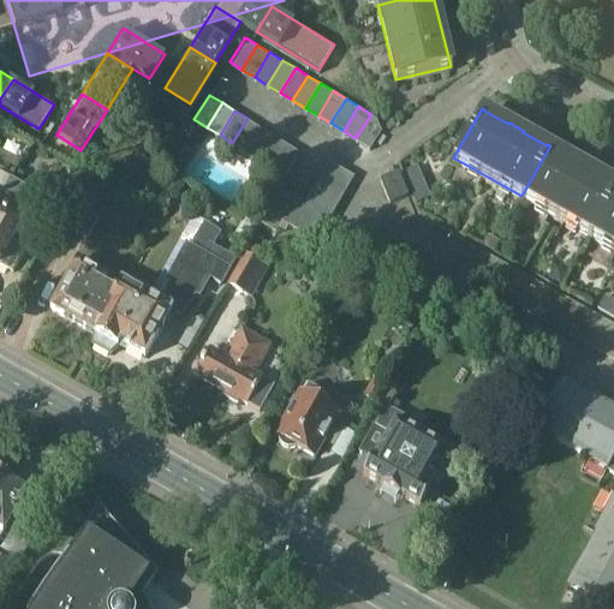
[(380,127),(375,117),(371,114),(356,138),(369,147),(380,127)]
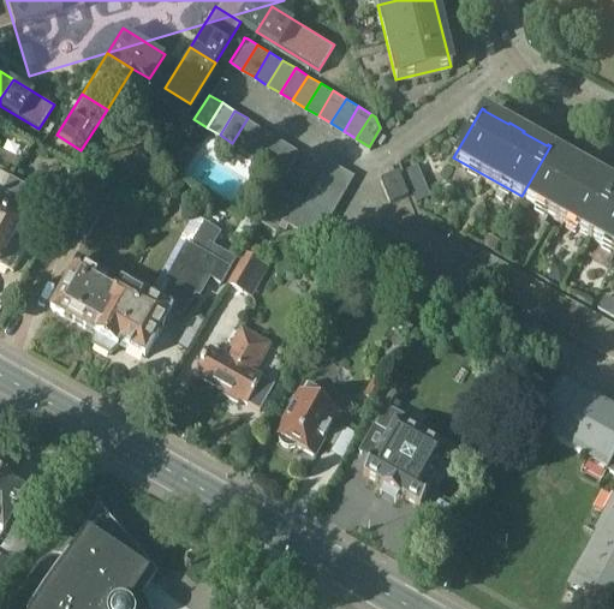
[(232,143),(245,150),(261,126),(248,118),(232,143)]
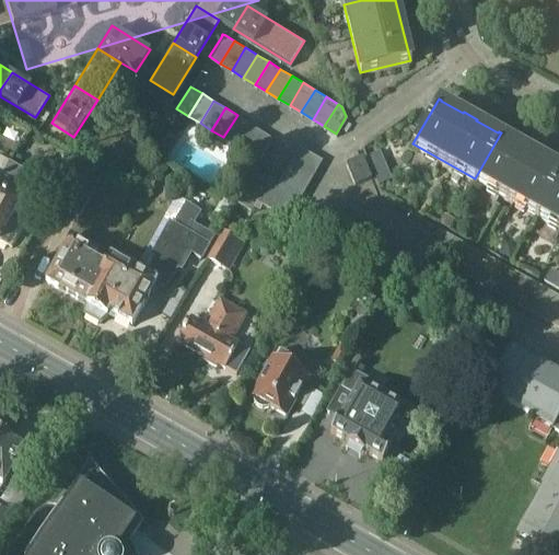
[(223,137),(234,145),(248,122),(237,115),(223,137)]
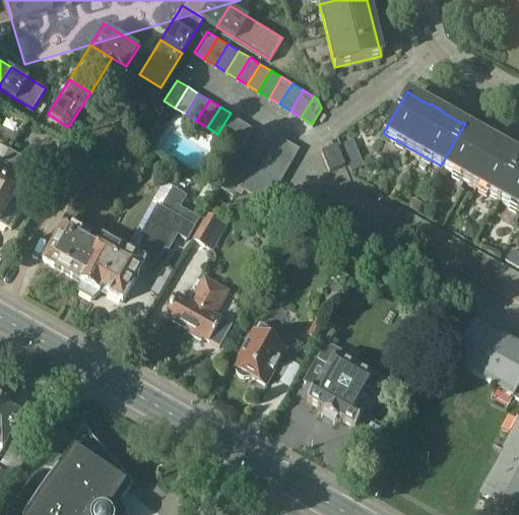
[(217,134),(229,141),(242,120),(231,113),(217,134)]
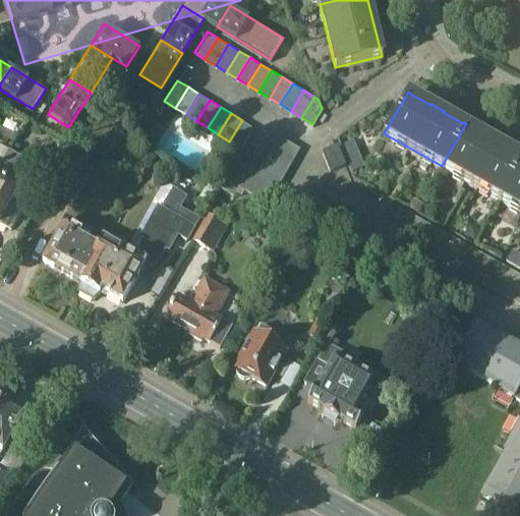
[(229,141),(240,148),(253,126),(242,120),(229,141)]
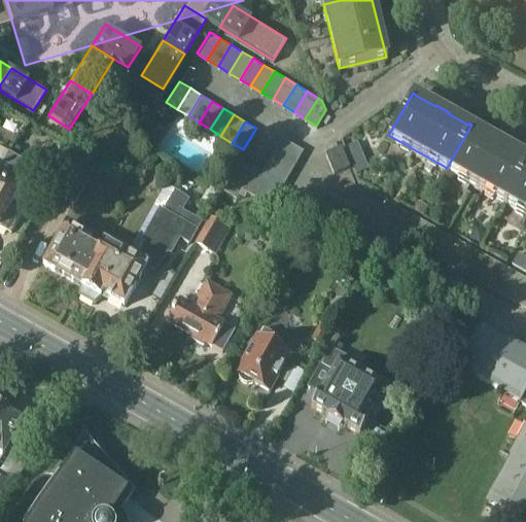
[(506,144),(505,144),(493,137),(493,138),(472,127),(474,126),(471,125),(447,168),(504,201),(525,161),(525,157),(506,145),(506,144)]
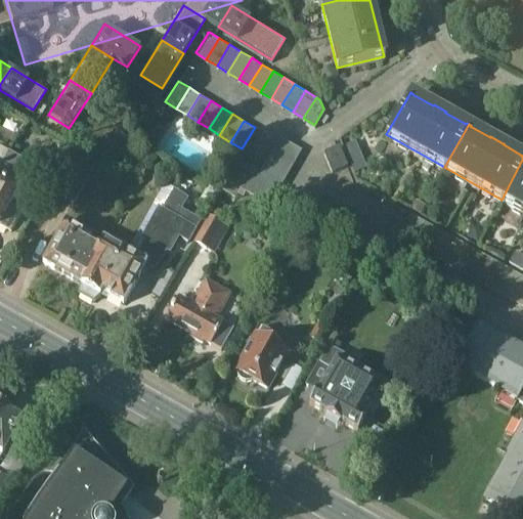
[(294,160),(300,148),(280,137),(274,147),(294,160)]
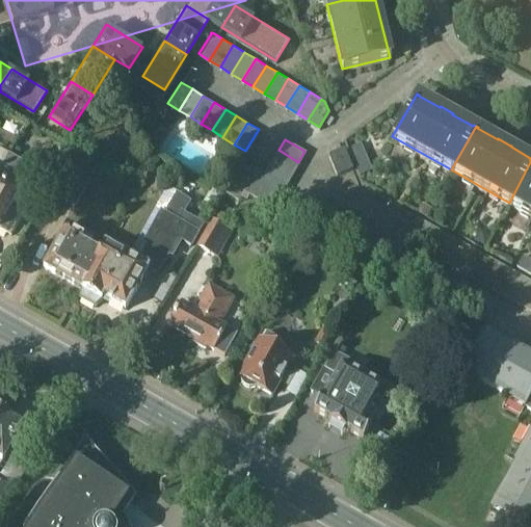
[(0,165),(8,152),(7,151),(0,147),(0,165)]
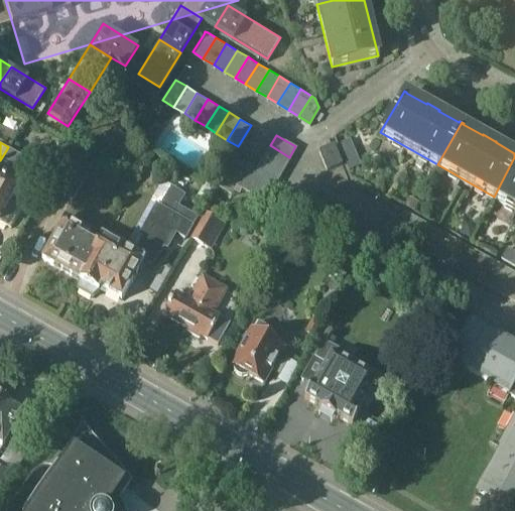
[(334,142),(318,148),(326,167),(342,161),(334,142)]
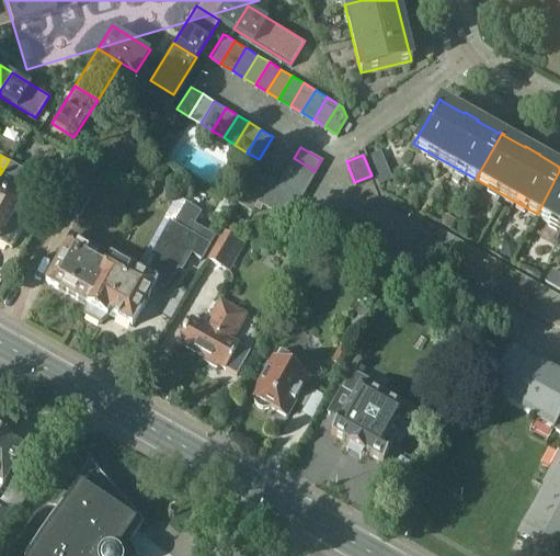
[(105,169),(80,156),(54,199),(80,214),(105,169)]
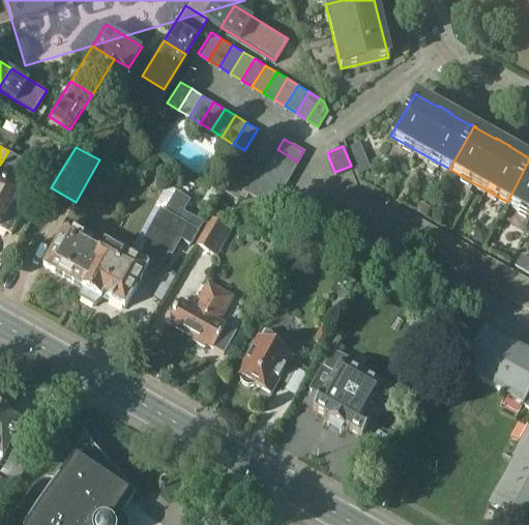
[(277,149),(271,161),(291,172),(297,162),(277,149)]
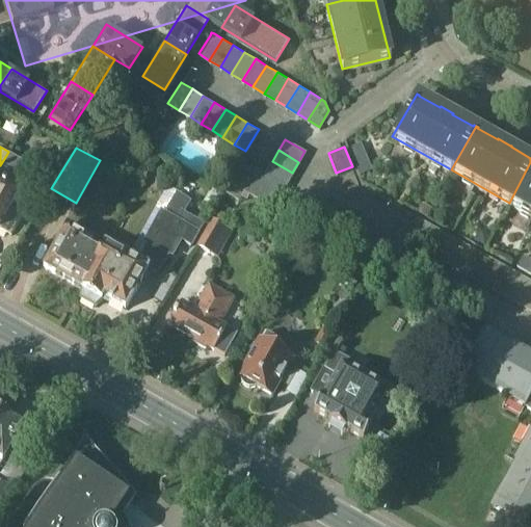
[(0,227),(5,230),(14,215),(38,169),(8,152),(0,165),(0,227)]
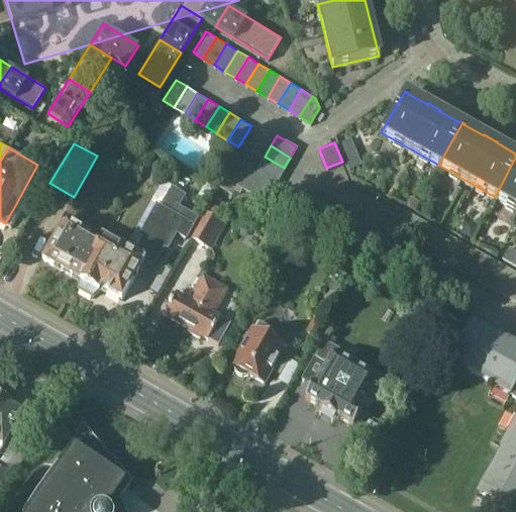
[(60,155),(47,148),(34,174),(47,180),(60,155)]
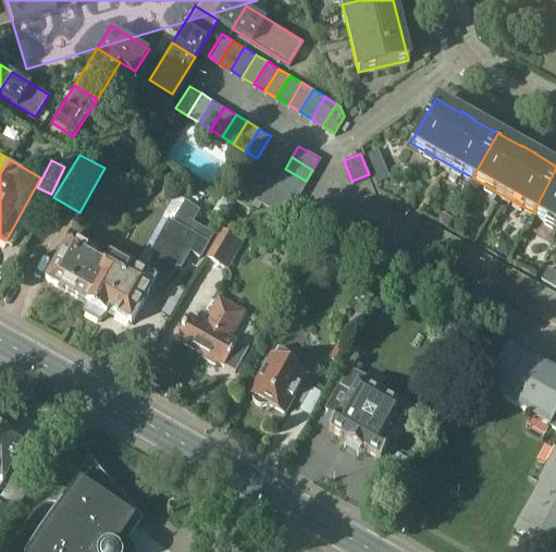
[(252,196),(266,174),(252,166),(239,189),(252,196)]
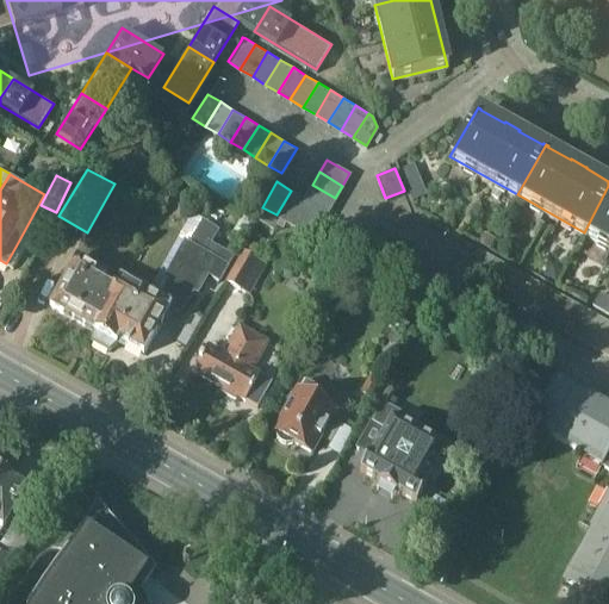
[(335,198),(312,185),(305,198),(328,211),(335,198)]
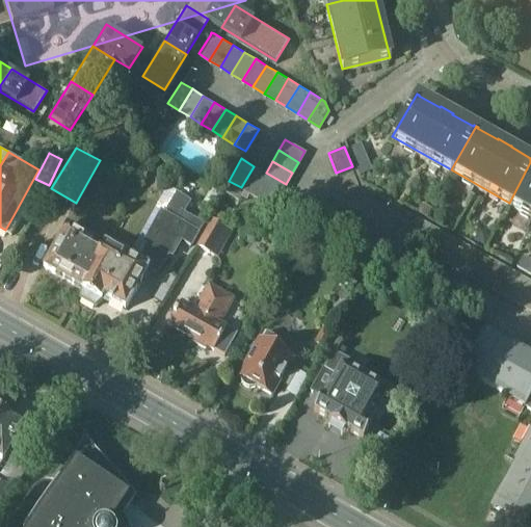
[(530,162),(509,203),(530,214),(530,162)]
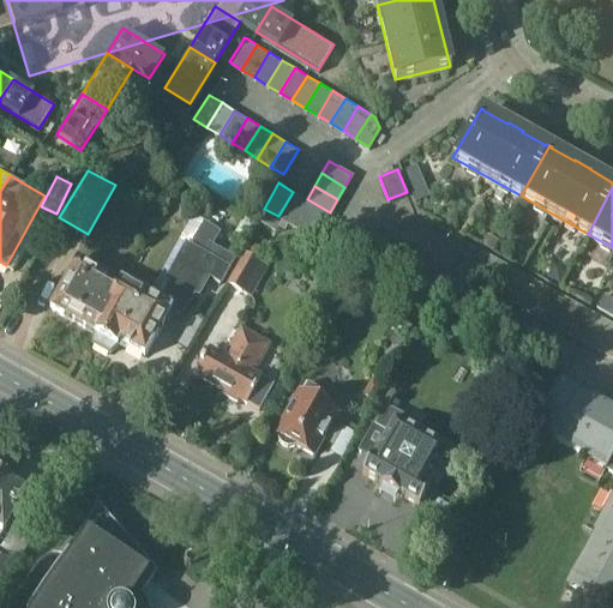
[(306,200),(293,192),(278,216),(292,224),(300,211),(306,200)]
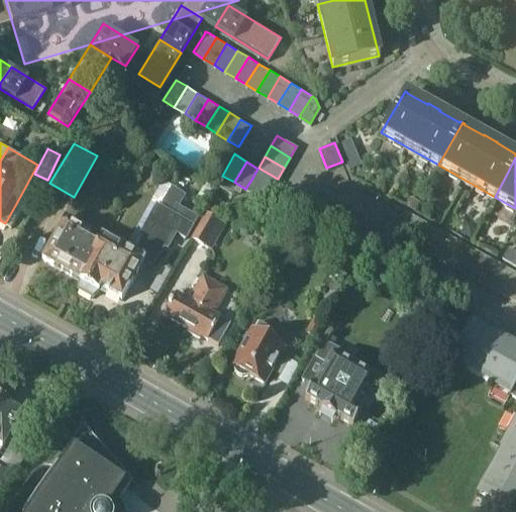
[(259,168),(258,169),(252,178),(272,189),(278,179),(259,168)]
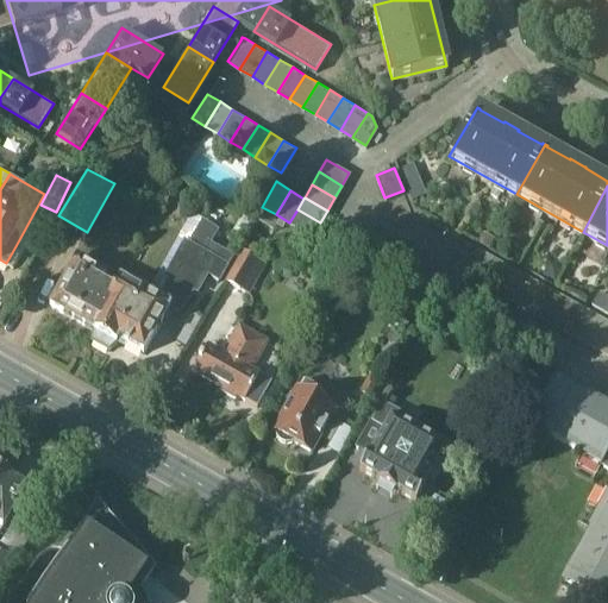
[(236,227),(245,232),(248,233),(261,208),(248,202),(239,220),(236,227)]
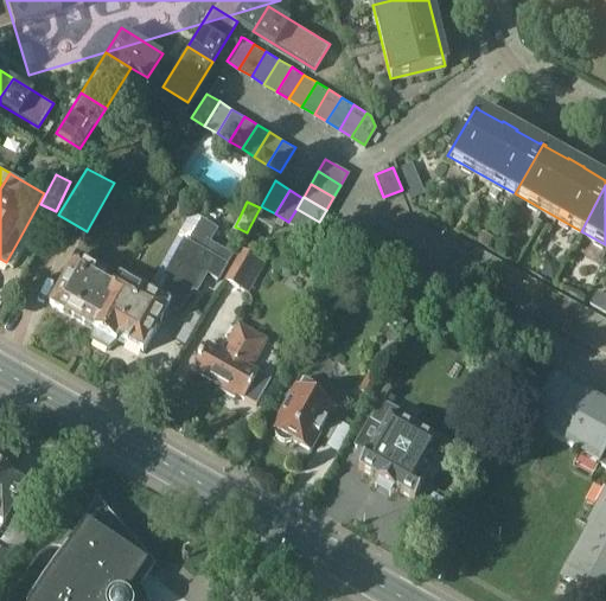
[(312,235),(319,222),(297,209),(288,222),(312,235)]
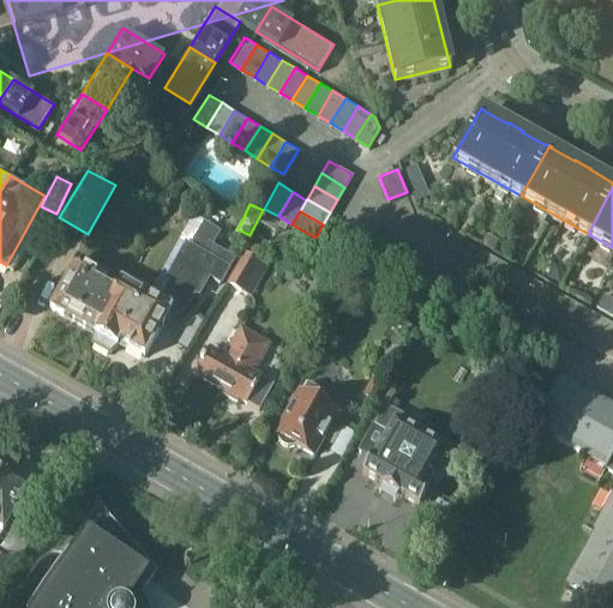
[(94,330),(90,339),(109,349),(115,343),(119,338),(144,353),(155,333),(162,320),(170,306),(181,311),(194,287),(198,288),(206,274),(218,281),(233,254),(210,242),(217,228),(199,218),(186,242),(184,240),(158,284),(163,287),(157,298),(146,290),(150,284),(125,270),(114,288),(104,306),(106,307),(94,330)]
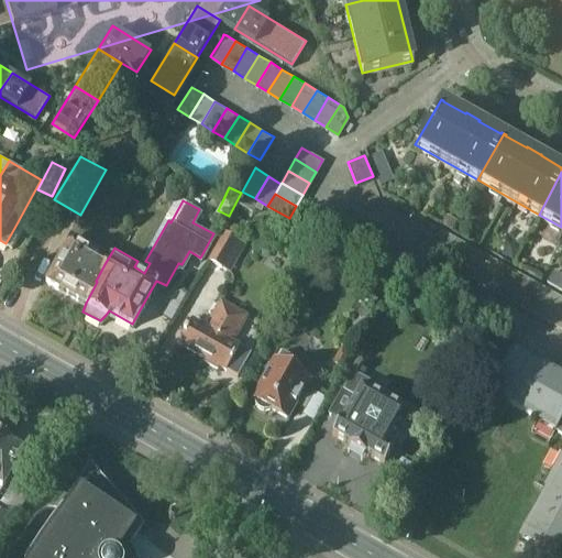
[(344,201),(337,214),(360,227),(367,215),(344,201)]
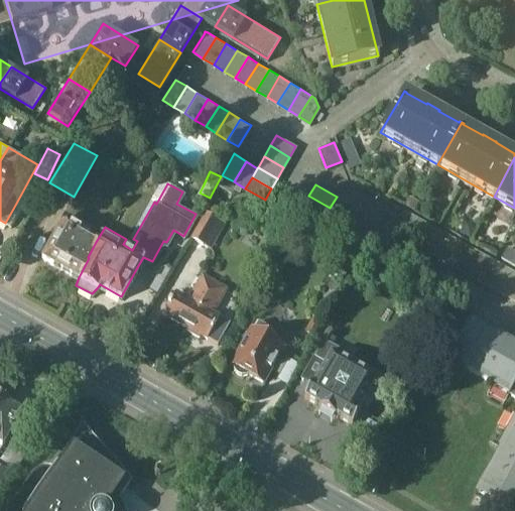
[(308,196),(302,207),(324,219),(330,208),(308,196)]
